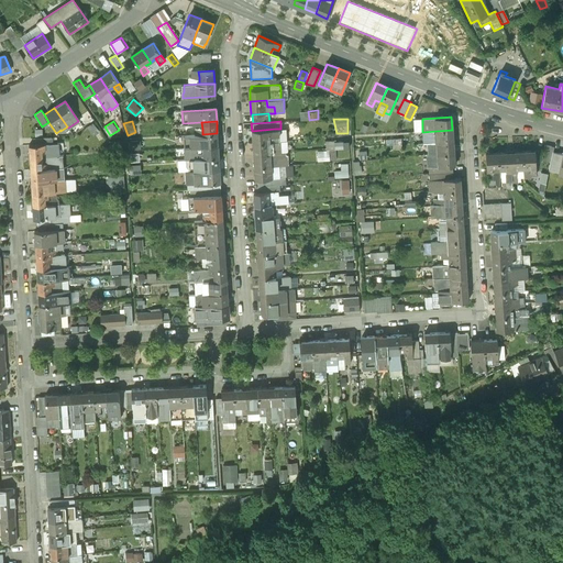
[(275,129),(252,131),(253,143),(269,142),(268,135),(276,135),(275,129)]
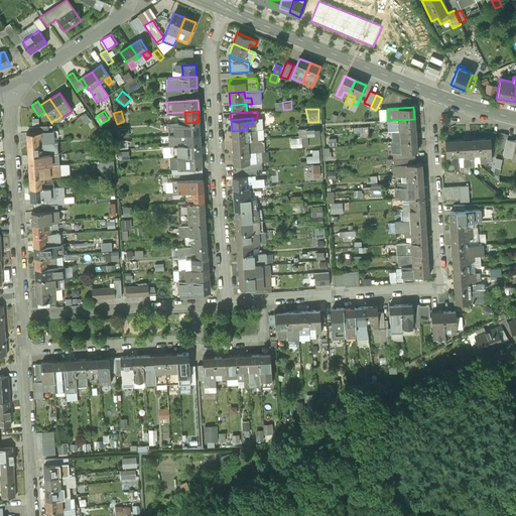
[(257,118),(252,118),(253,124),(246,124),(247,130),(256,130),(264,129),(263,118),(257,118)]
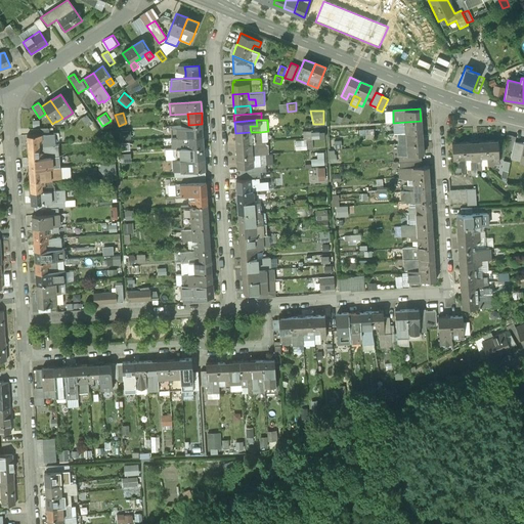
[(421,121),(406,122),(406,128),(399,128),(400,133),(422,132),(421,121)]
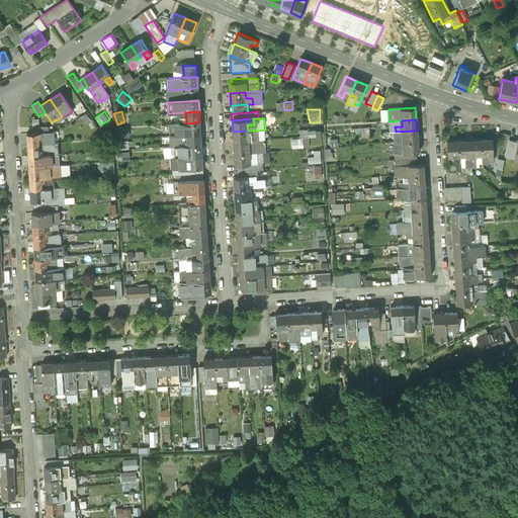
[(402,120),(389,121),(390,133),(396,132),(395,126),(402,126),(402,120)]
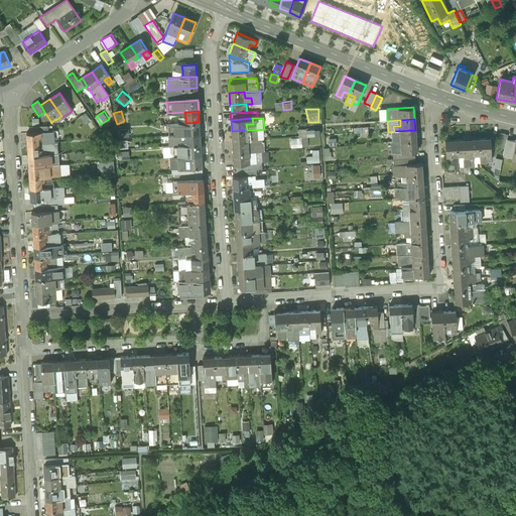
[(178,124),(168,124),(169,135),(200,133),(199,122),(185,123),(178,124)]
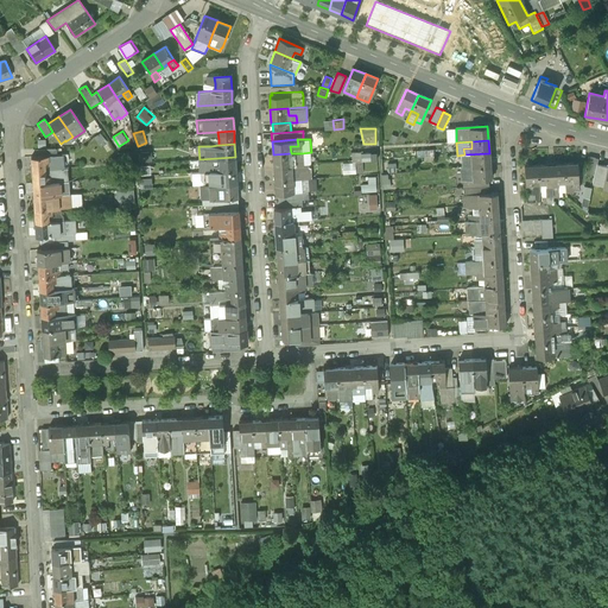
[(361,151),(352,151),(352,162),(361,160),(361,152),(361,151)]
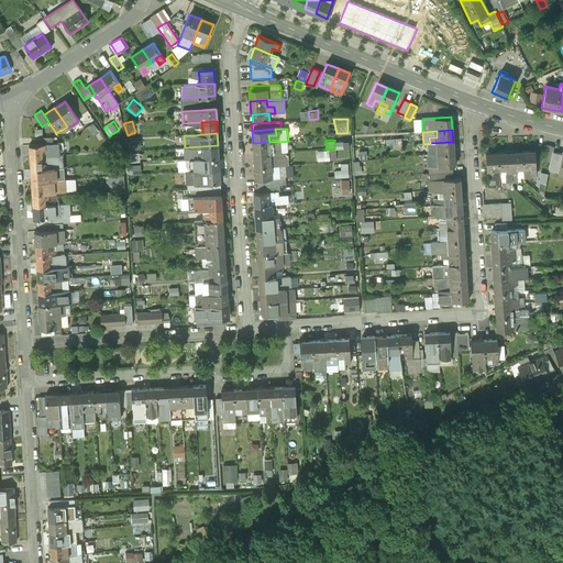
[(269,142),(253,143),(253,155),(277,154),(279,153),(279,142),(269,142)]
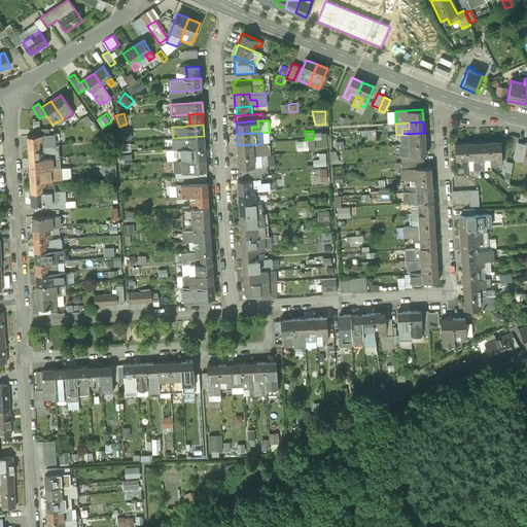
[(269,133),(261,133),(261,143),(270,143),(269,133)]
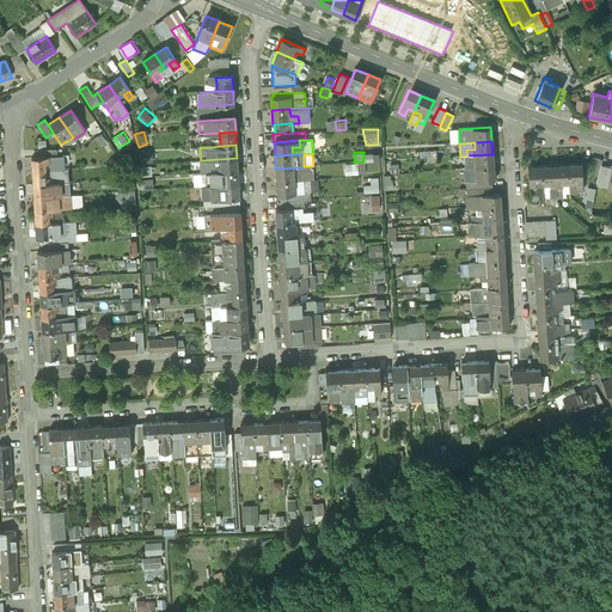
[(493,154),(467,155),(467,169),(476,169),(494,167),(493,154)]
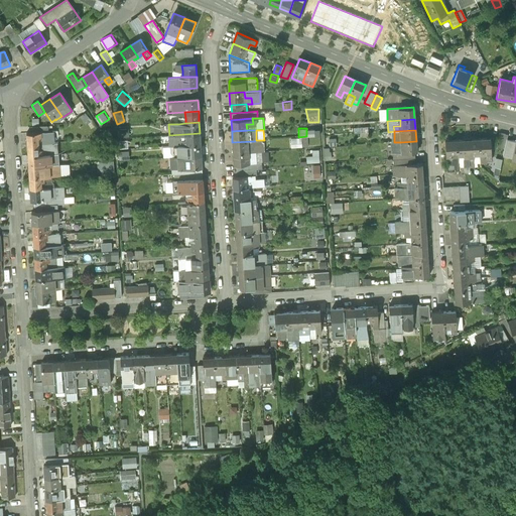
[(30,133),(26,133),(26,144),(37,144),(37,138),(44,137),(43,132),(30,133)]
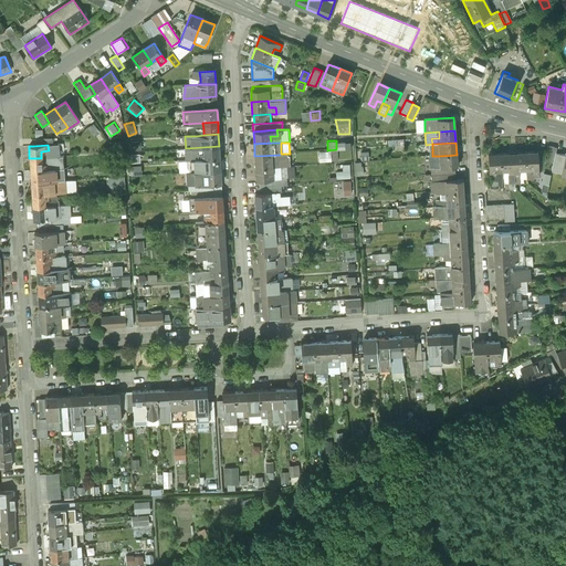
[(186,148),(186,160),(198,160),(205,159),(220,159),(219,146),(186,148)]
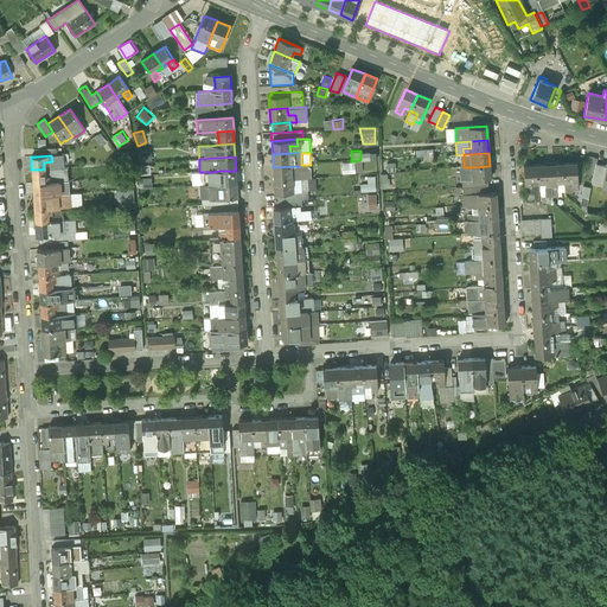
[(598,158),(587,157),(585,176),(593,176),(598,158)]
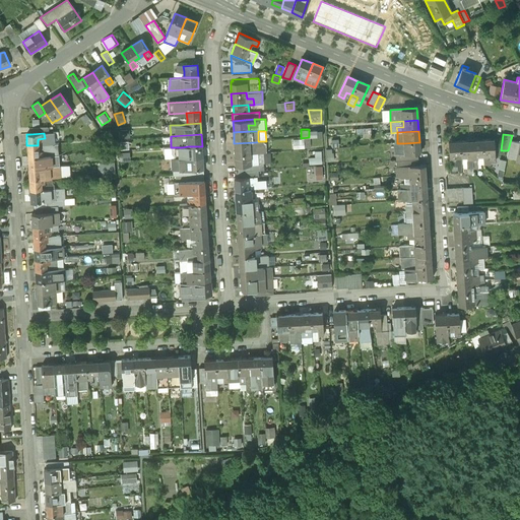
[(304,139),(293,139),(294,149),(305,149),(304,139)]
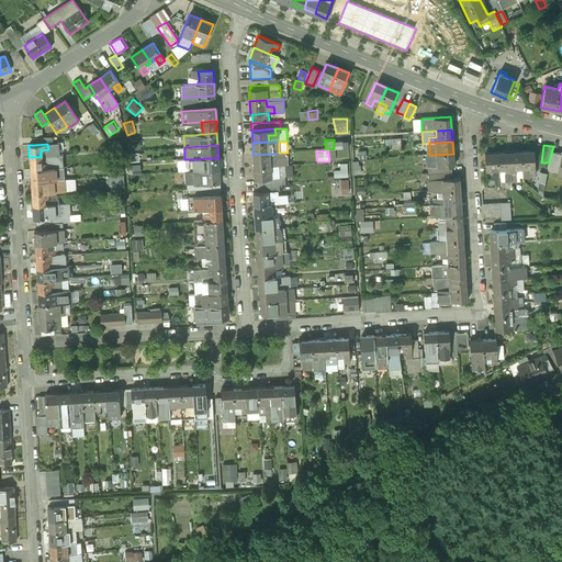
[(534,150),(521,152),(523,168),(528,168),(535,168),(534,150)]
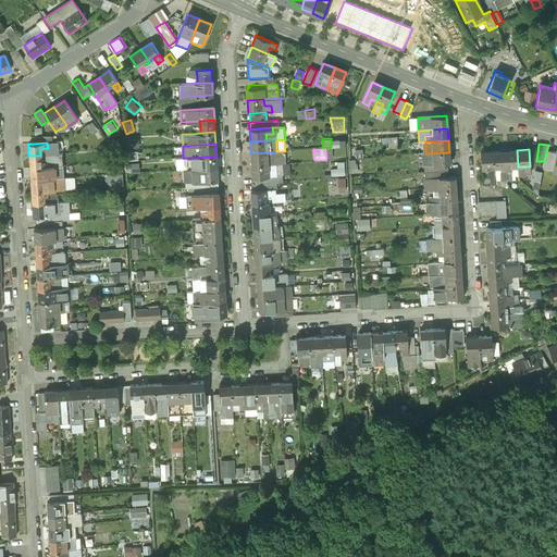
[(517,150),(505,151),(506,168),(511,168),(518,166),(517,150)]
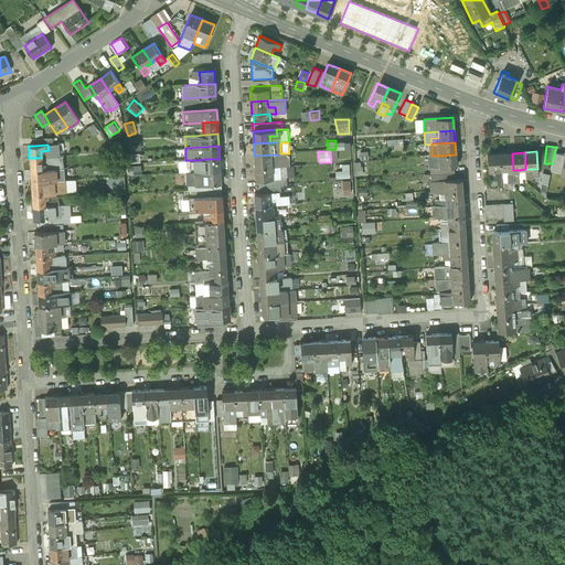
[(289,153),(278,155),(278,161),(272,161),(272,167),(278,167),(290,166),(289,153)]
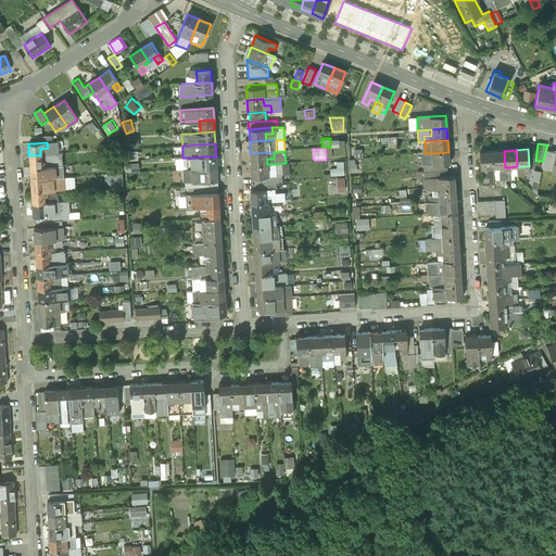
[(492,151),(479,152),(481,185),(494,184),(494,180),(492,151)]
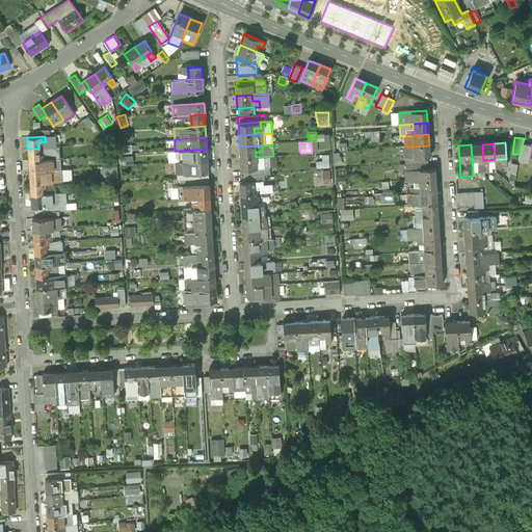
[(482,144),(471,144),(473,173),(478,173),(484,171),(483,166),(483,160),(482,144)]
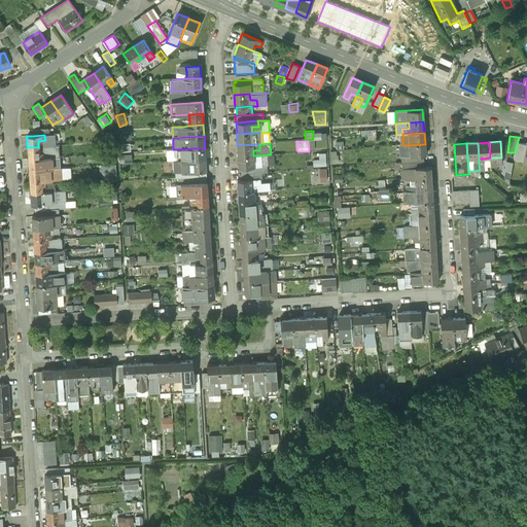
[(259,144),(237,145),(238,156),(253,155),(253,150),(259,150),(259,144)]
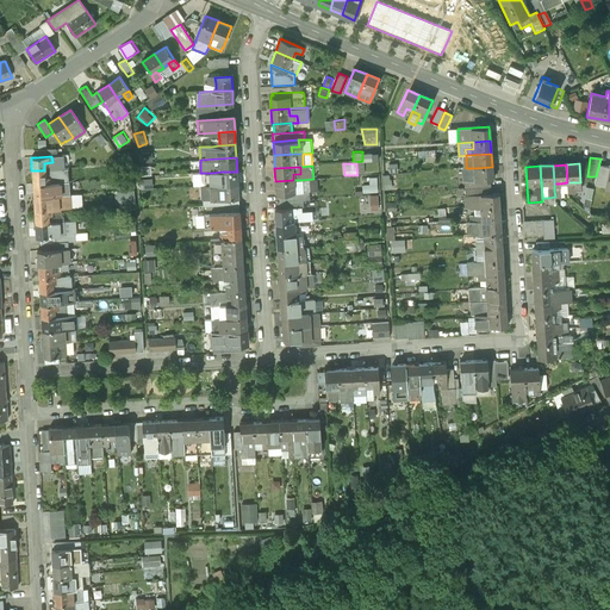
[(492,167),(474,168),(466,168),(467,182),(491,180),(493,180),(492,167)]
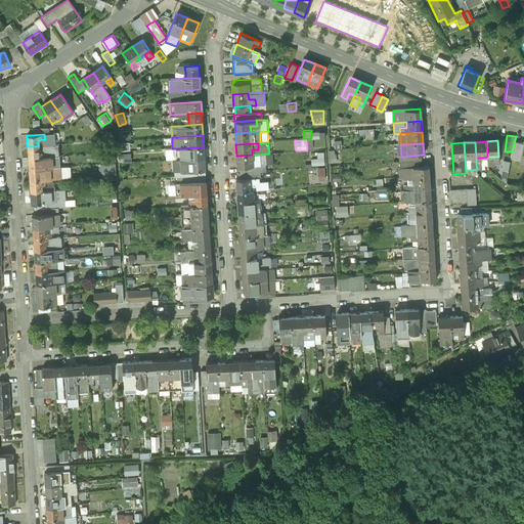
[(38,146),(27,146),(28,158),(39,158),(39,151),(38,146)]
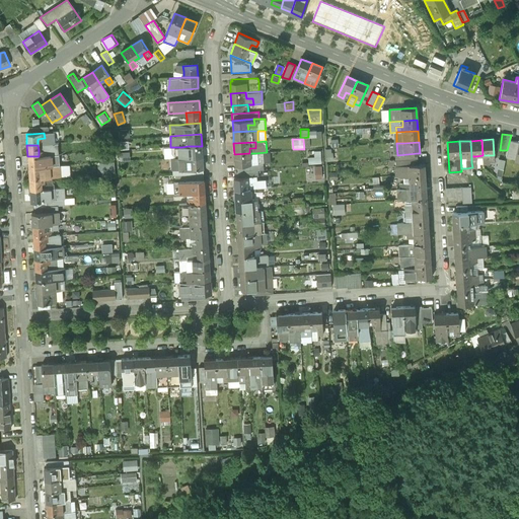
[(202,146),(188,146),(188,151),(189,157),(202,157),(202,146)]
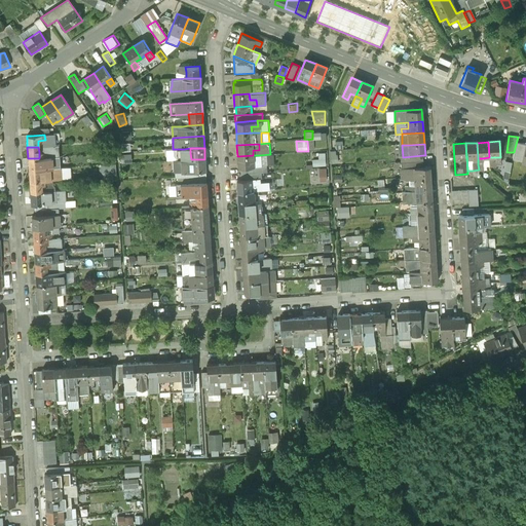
[(336,151),(330,152),(331,164),(338,163),(338,155),(336,155),(336,151)]
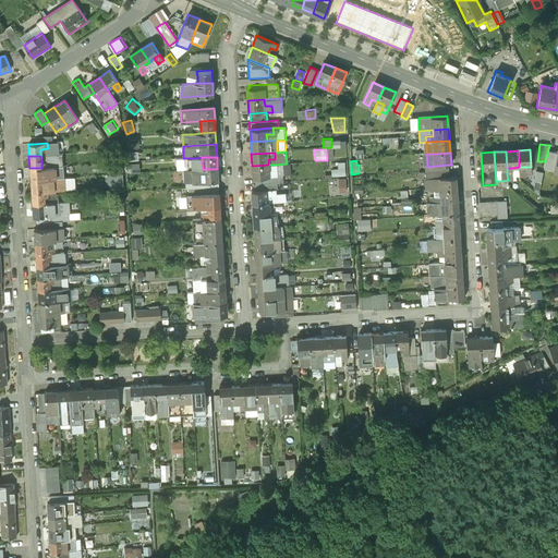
[(344,161),(338,161),(338,168),(331,169),(331,174),(331,177),(346,176),(344,161)]
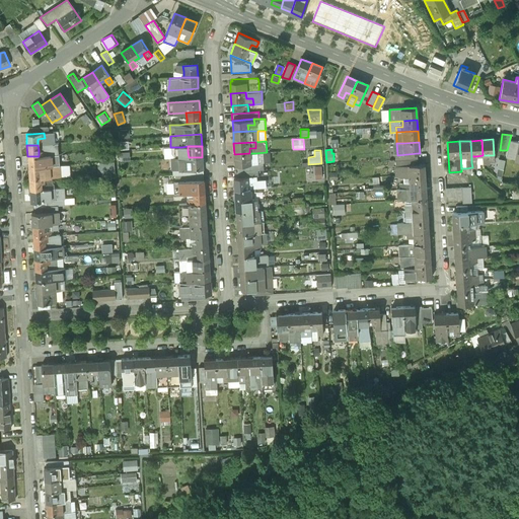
[(267,152),(255,153),(256,164),(264,164),(271,163),(270,152),(267,152)]
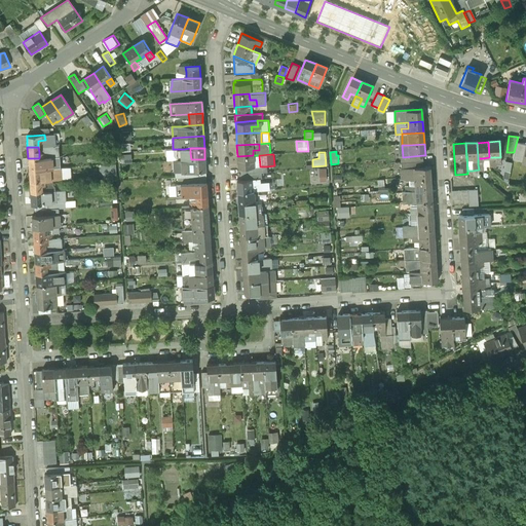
[(253,155),(237,156),(238,168),(240,168),(260,166),(259,155),(253,155)]
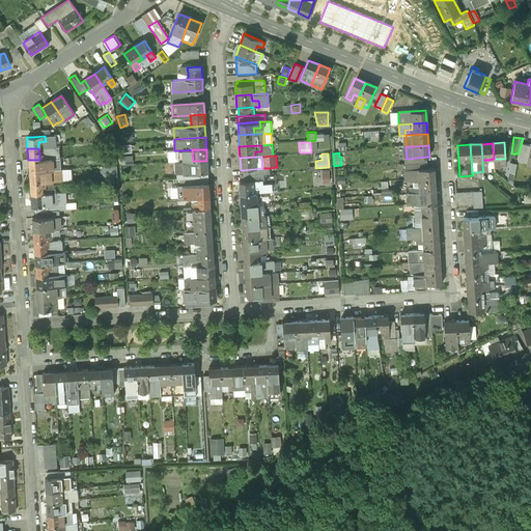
[(39,160),(28,160),(29,171),(60,169),(59,158),(47,159),(39,160)]
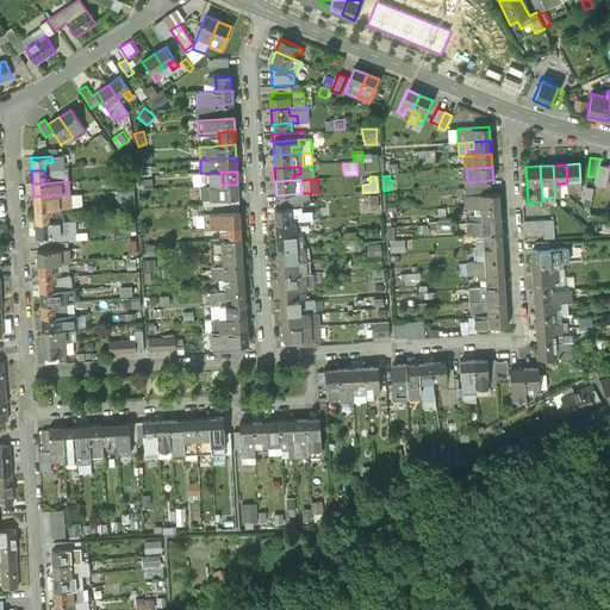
[(222,185),(205,186),(201,186),(203,200),(223,199),(235,198),(238,198),(237,185),(222,185)]
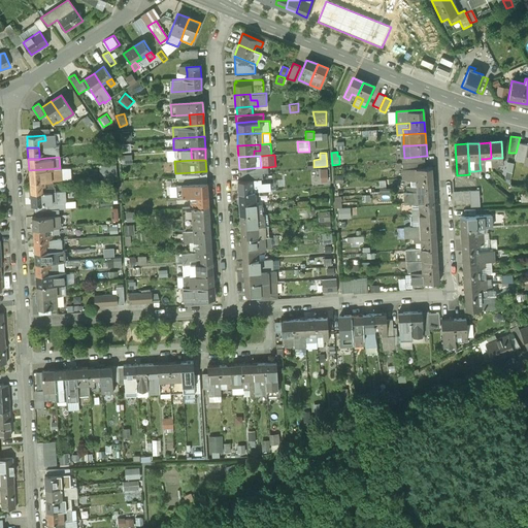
[(101,172),(117,172),(117,164),(101,164),(101,172)]
